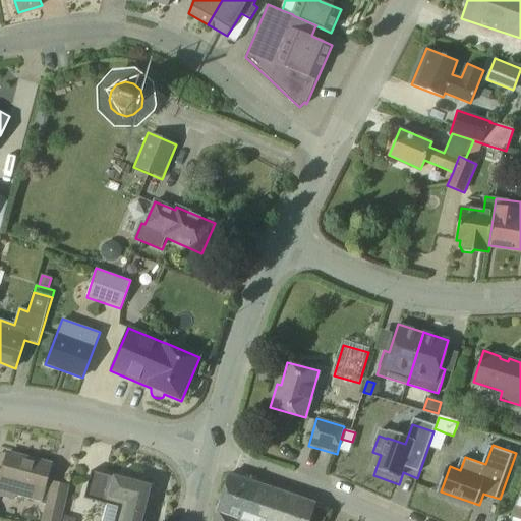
[(15,495),(41,502),(51,465),(7,453),(0,481),(0,495),(14,500),(15,495)]
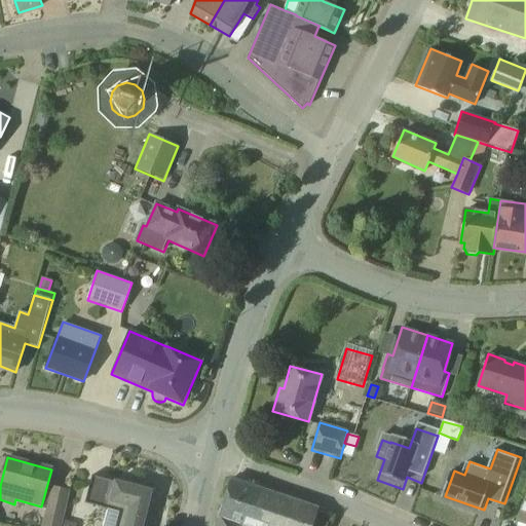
[(143,525),(152,491),(92,476),(85,503),(119,513),(116,525),(143,525)]
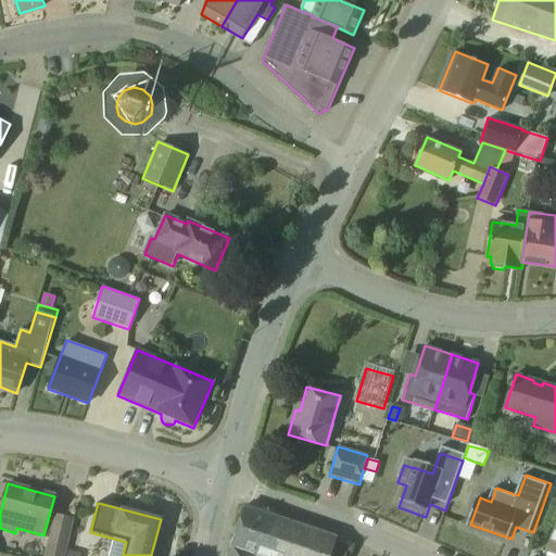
[(293,554),(291,555),(331,555),(338,539),(243,506),(238,527),(280,541),(278,550),(293,554)]
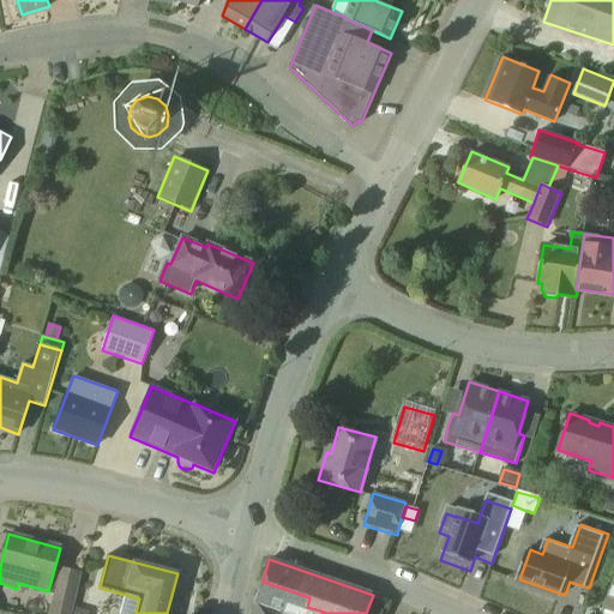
[(309,597),(263,582),(253,613),(321,613),(324,612),(307,607),(309,597)]
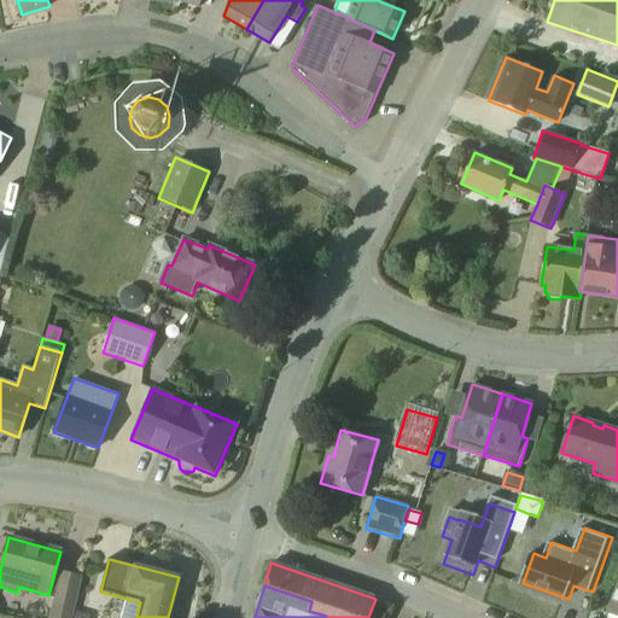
[(48,617),(73,617),(74,616),(76,604),(53,599),(48,617)]
